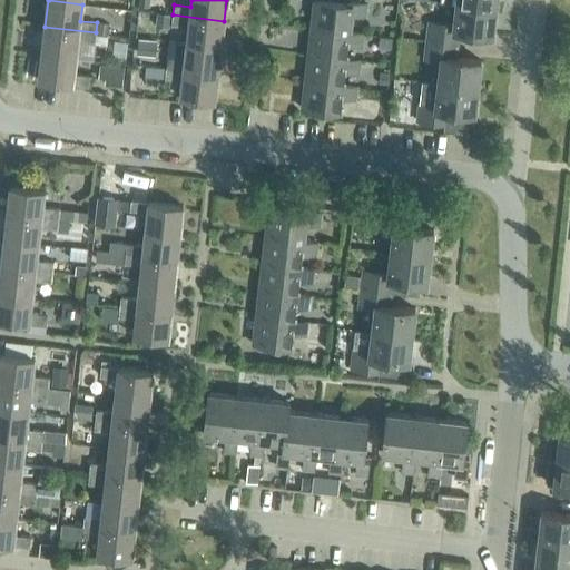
[(365,17),(366,3),(350,1),(350,6),(314,1),(312,28),(336,30),(335,35),(350,36),(350,31),(352,15),(365,17)]
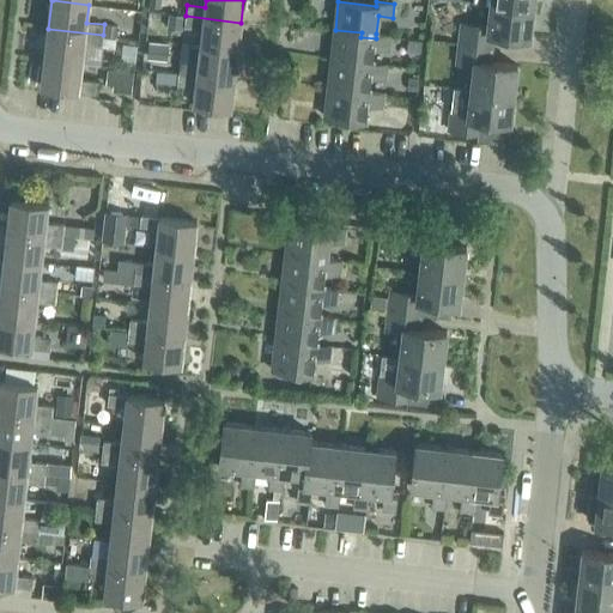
[(530,37),(533,8),(491,4),(491,5),(489,26),(461,23),(459,44),(487,47),(489,34),(530,37)]
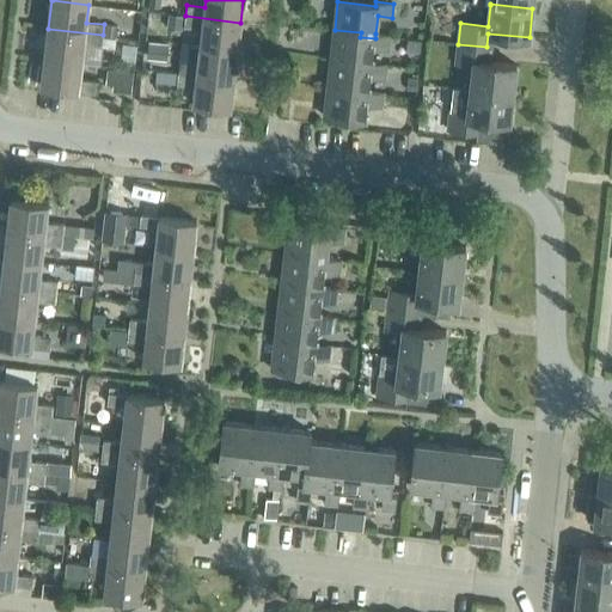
[(170,14),(169,26),(183,28),(184,16),(170,14)]
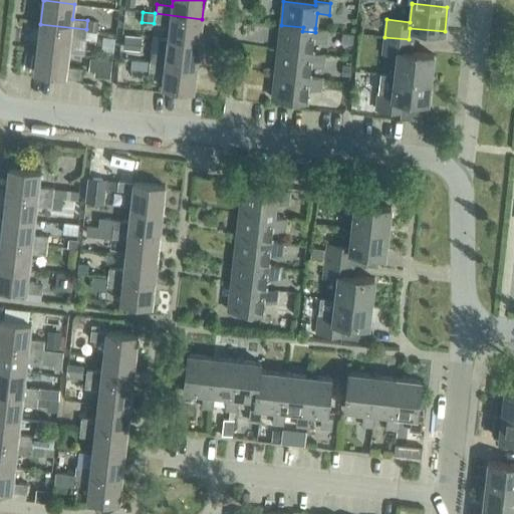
[(200,43),(202,19),(156,13),(155,22),(170,24),(169,39),(200,43)]
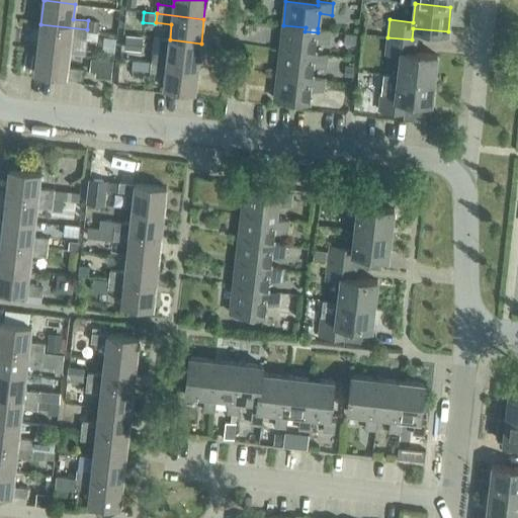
[(99,30),(100,22),(90,20),(89,29),(99,30)]
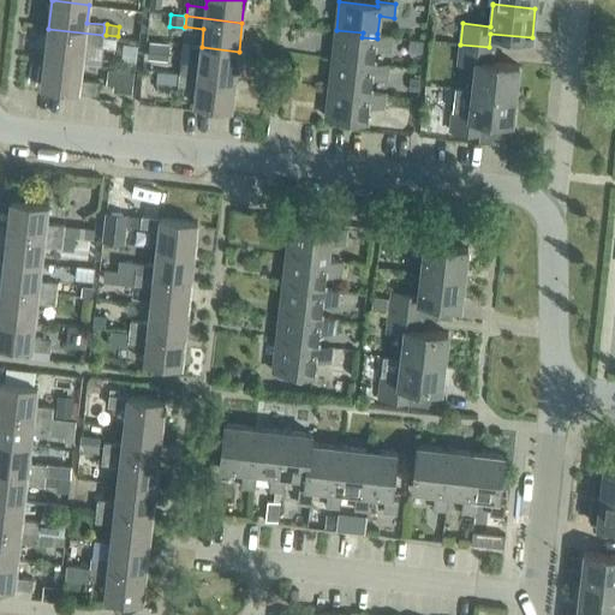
[(102,46),(103,35),(48,29),(45,58),(82,61),(84,43),(102,46)]
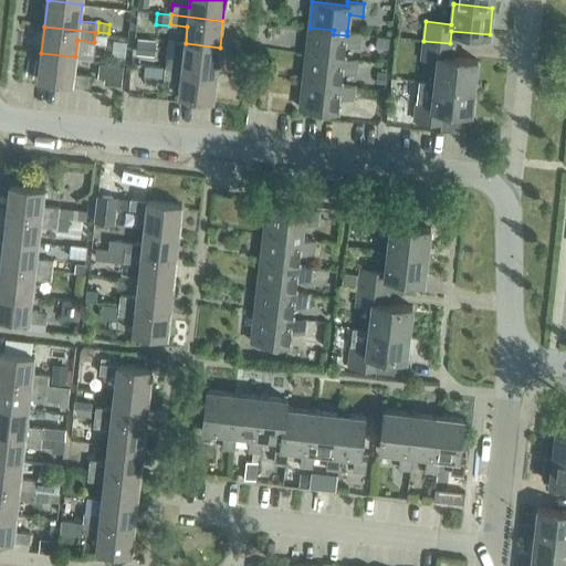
[(360,33),(347,31),(347,35),(333,34),(334,30),(310,28),(306,54),(331,56),(329,60),(344,62),(344,58),(346,44),(359,45),(360,33)]
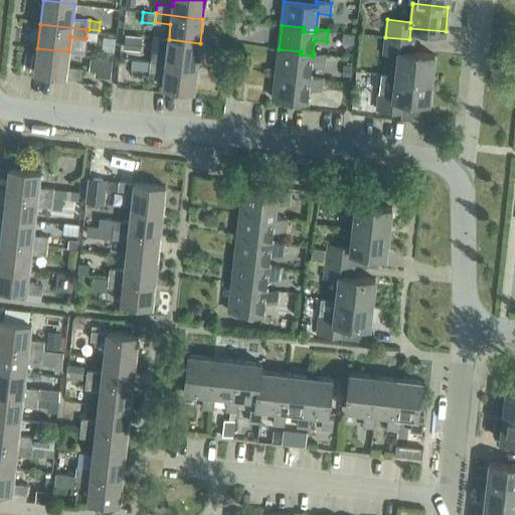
[(143,36),(126,34),(124,49),(141,51),(143,36)]
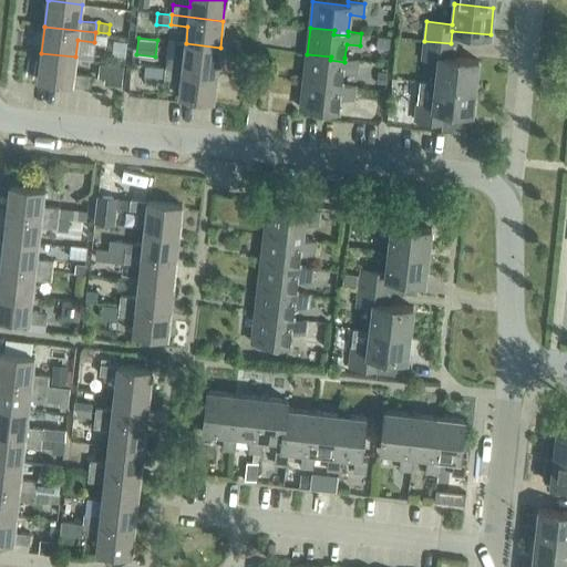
[(390,50),(390,44),(391,39),(380,38),(379,49),(390,50)]
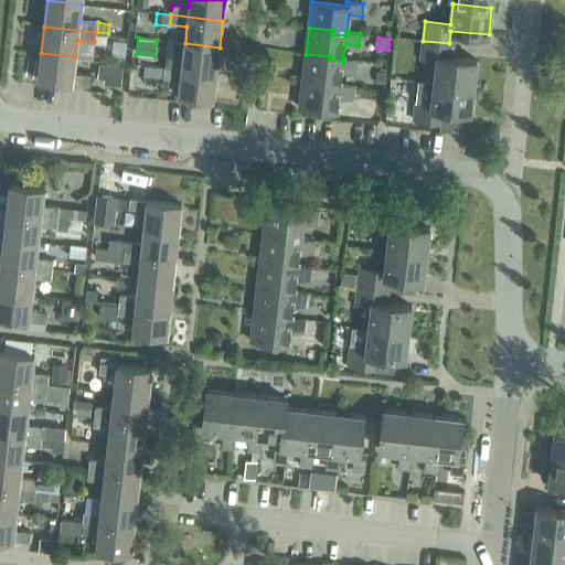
[(127,42),(115,41),(114,55),(126,56),(127,42)]
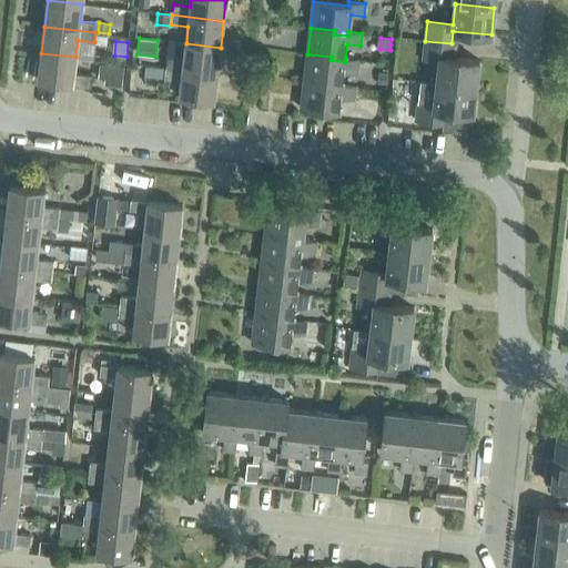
[(450,57),(452,43),(425,41),(423,60),(439,61),(436,82),(476,87),(479,60),(450,57)]
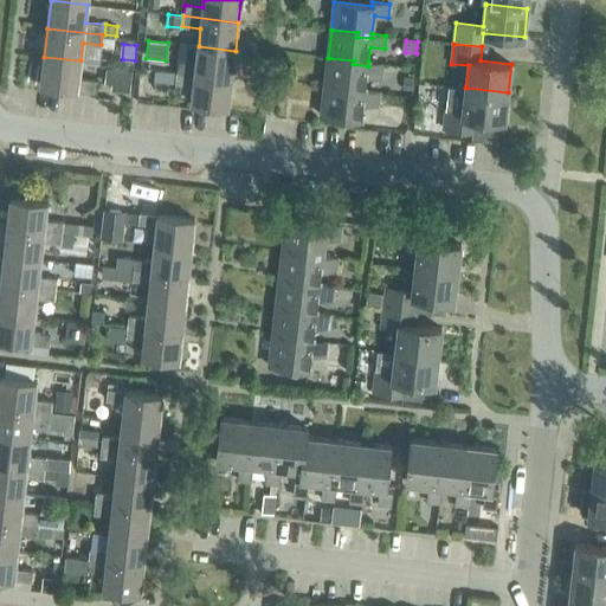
[(232,78),(236,51),(199,46),(197,64),(179,62),(178,72),(232,78)]
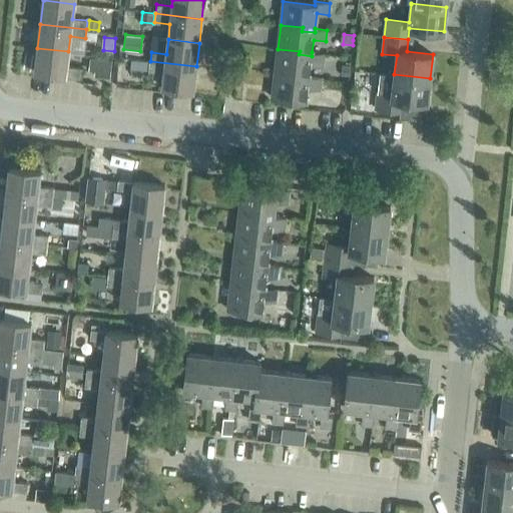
[(67,66),(68,51),(37,48),(35,72),(66,76),(66,75),(81,77),(82,68),(67,66)]
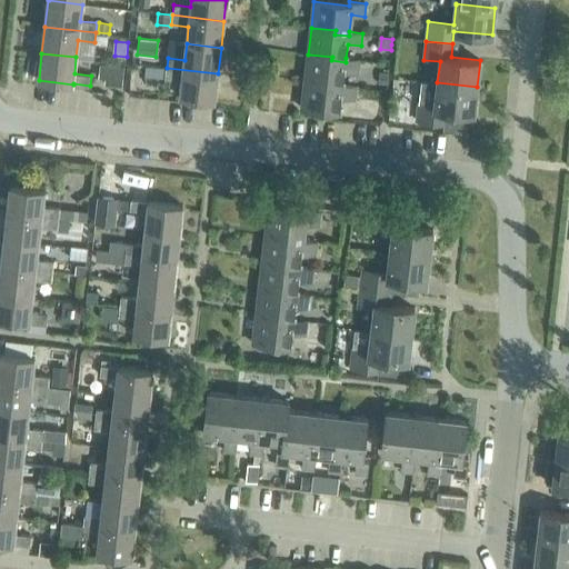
[(359,60),(346,58),(346,62),(331,60),(332,57),(308,55),(305,81),(329,83),(329,87),(342,89),(342,85),(345,70),(358,72),(359,60)]
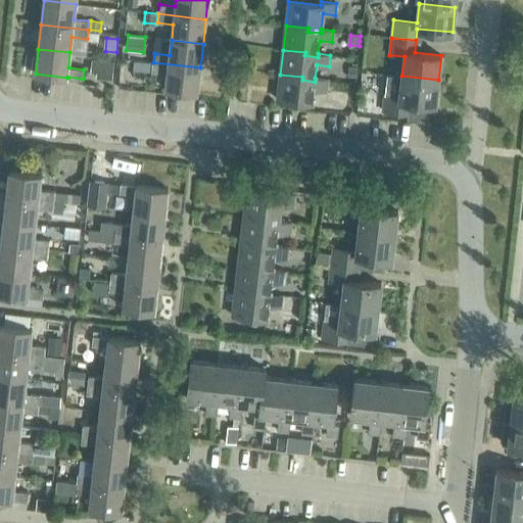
[(91,70),(97,72),(97,77),(113,79),(115,60),(93,57),(91,70)]
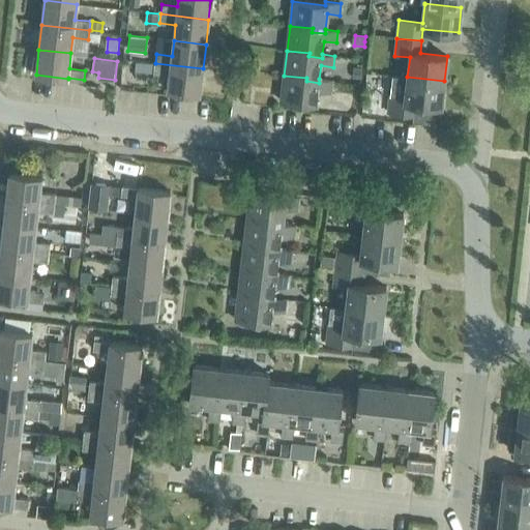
[(154,72),(155,63),(143,62),(141,70),(154,72)]
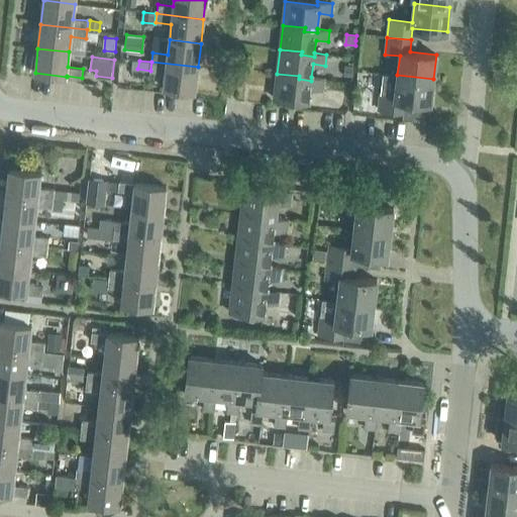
[(195,92),(198,67),(151,62),(150,71),(166,73),(164,88),(195,92)]
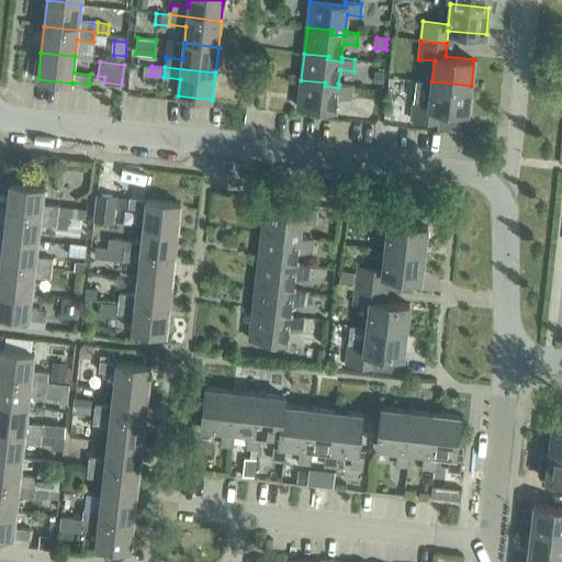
[(374,82),(382,83),(383,83),(384,72),(383,72),(377,71),(374,82)]
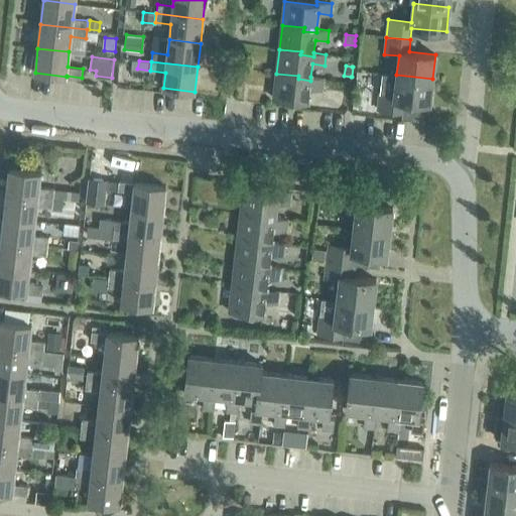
[(323,78),(310,77),(310,81),(298,79),(298,76),(276,74),(273,98),(307,102),(309,88),(321,90),(323,78)]
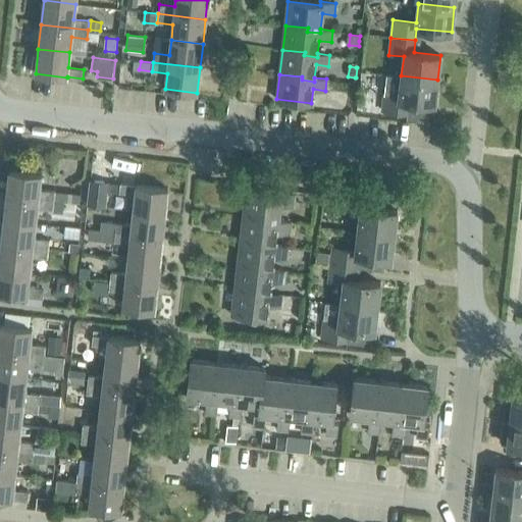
[(434,104),(437,80),(401,75),(399,95),(384,93),(382,110),(407,113),(408,101),(434,104)]
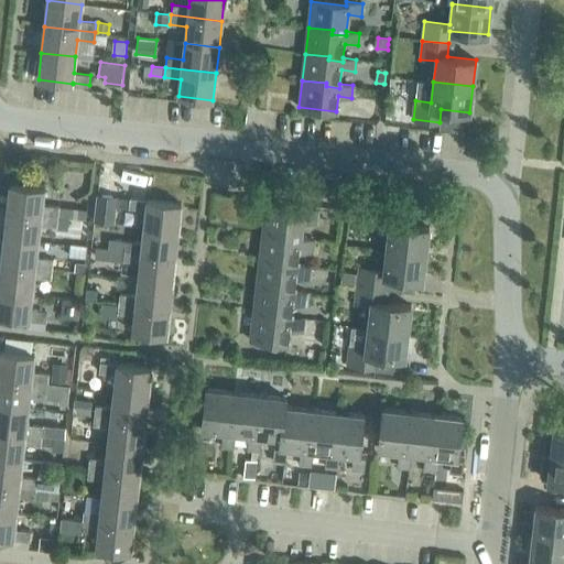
[(10,184),(7,210),(57,217),(58,206),(42,205),(44,187),(10,184)]
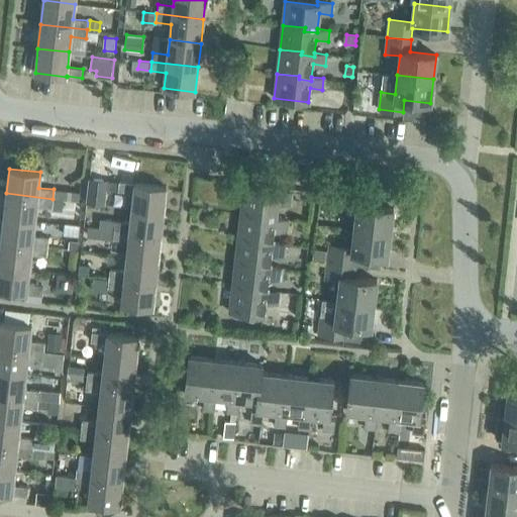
[(108,203),(110,181),(92,179),(89,201),(108,203)]
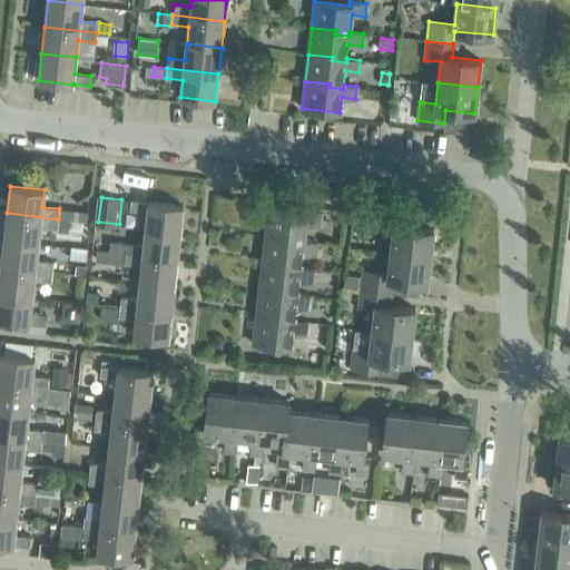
[(147,212),(146,229),(180,233),(183,205),(148,202),(131,200),(130,210),(147,212)]
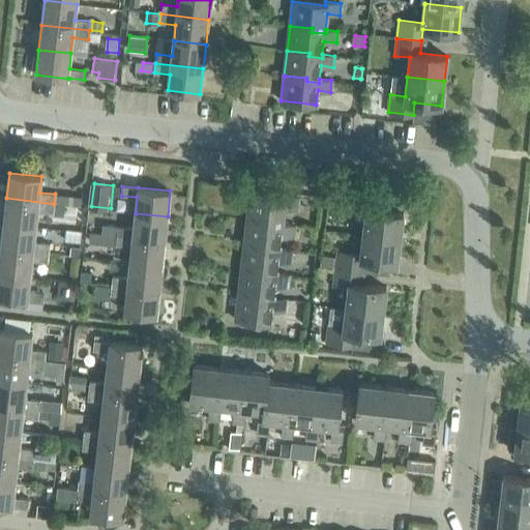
[(82,197),(59,195),(58,204),(81,207),(82,197)]
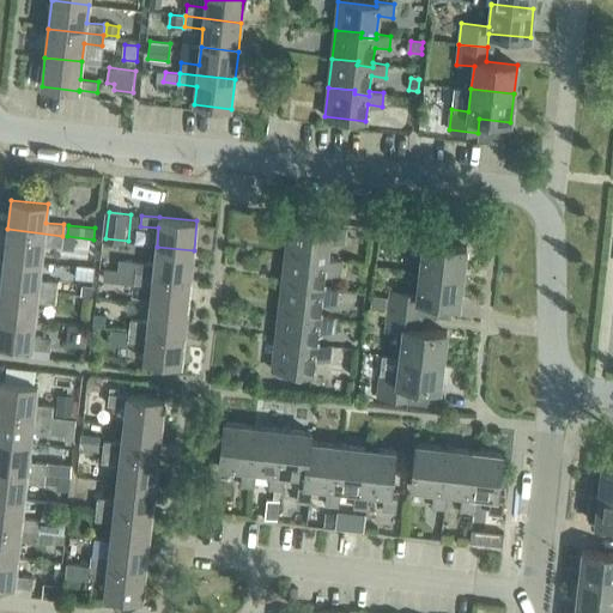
[(344,242),(345,229),(327,226),(327,230),(289,225),(285,255),(311,258),(311,261),(326,263),(327,259),(329,241),(344,242)]
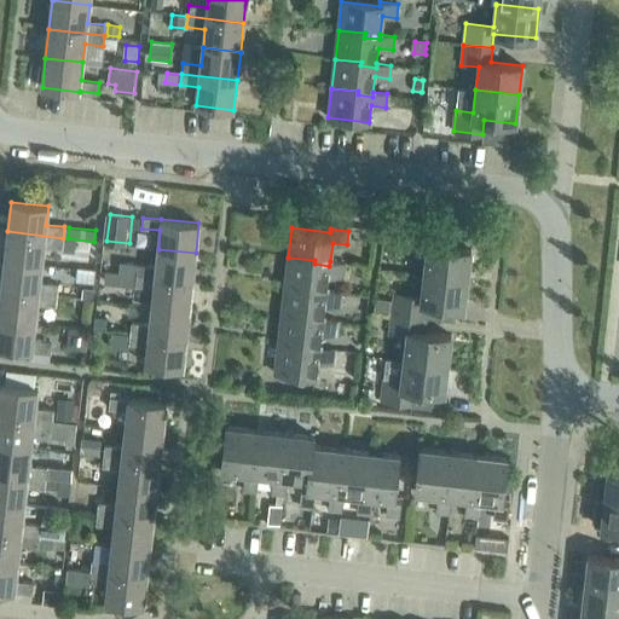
[(62,248),(63,238),(7,231),(5,260),(42,265),(44,247),(62,248)]
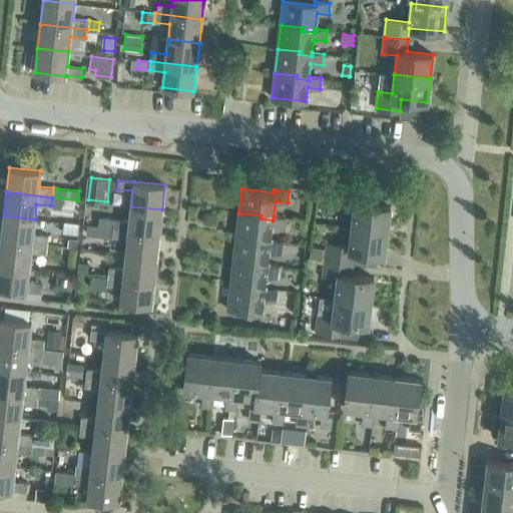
[(387,230),(390,206),(358,202),(358,197),(341,195),(340,205),(354,207),(352,226),(387,230)]
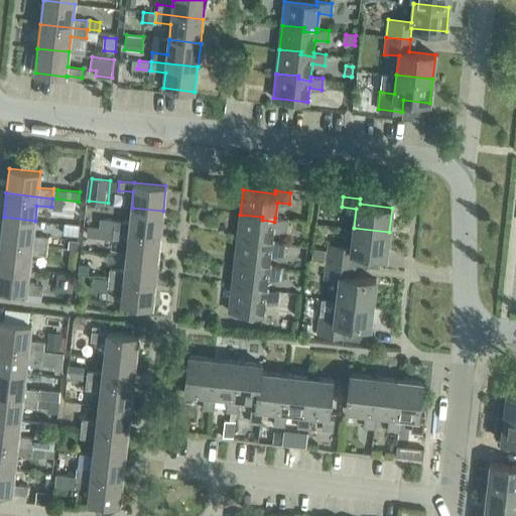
[(160,234),(163,211),(132,208),(130,222),(115,220),(114,229),(160,234)]
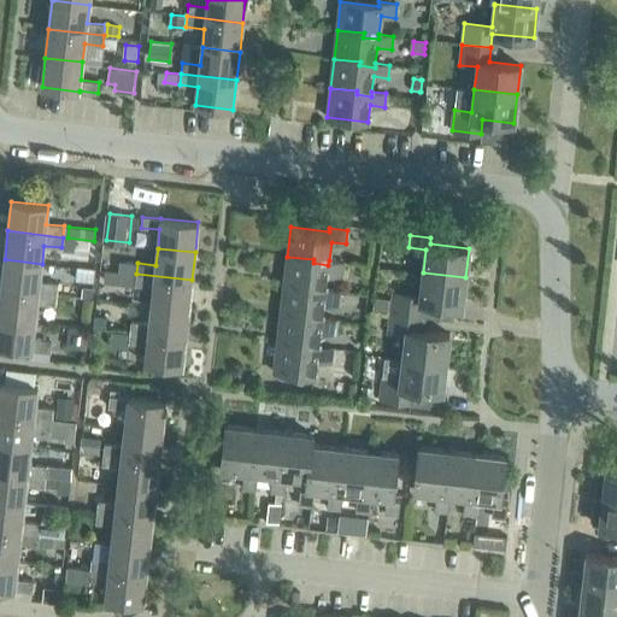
[(344,263),(329,260),(328,265),(313,263),(313,259),(287,257),(283,286),(311,288),(310,292),(325,294),(325,289),(328,275),(341,276),(344,263)]
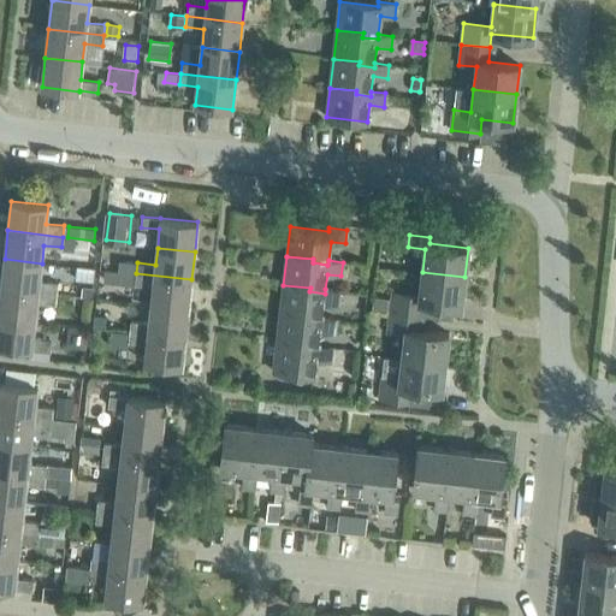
[(40,280),(42,264),(5,259),(1,288),(57,294),(58,283),(40,280)]
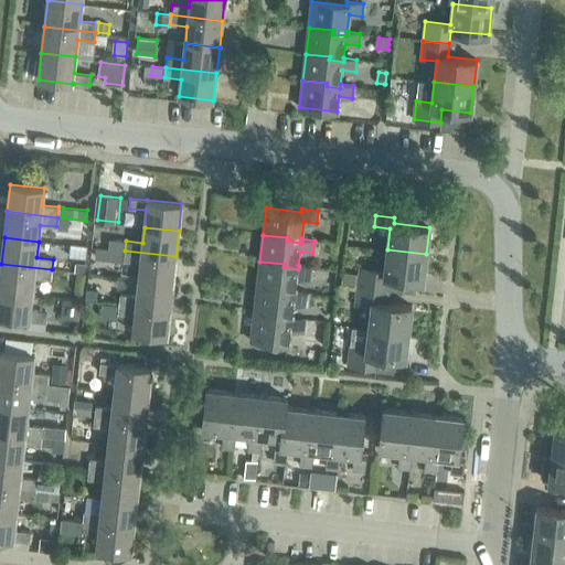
[(109,240),(108,249),(113,249),(125,251),(126,241),(109,240)]
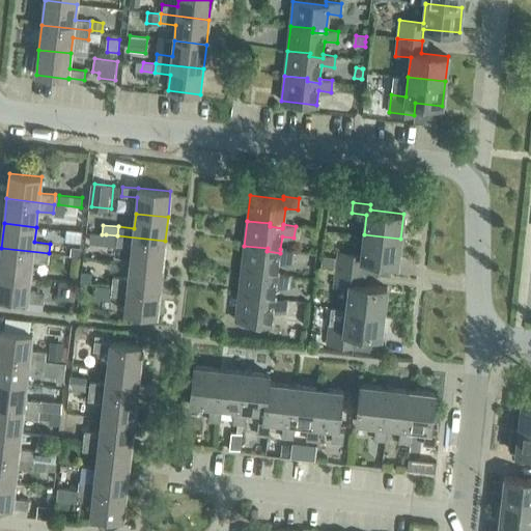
[(80,232),(66,231),(65,242),(79,244),(80,232)]
